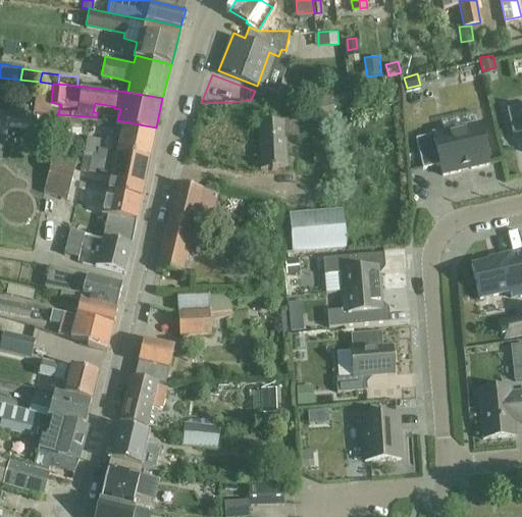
[(335,110),(331,91),(310,95),(313,114),(335,110)]
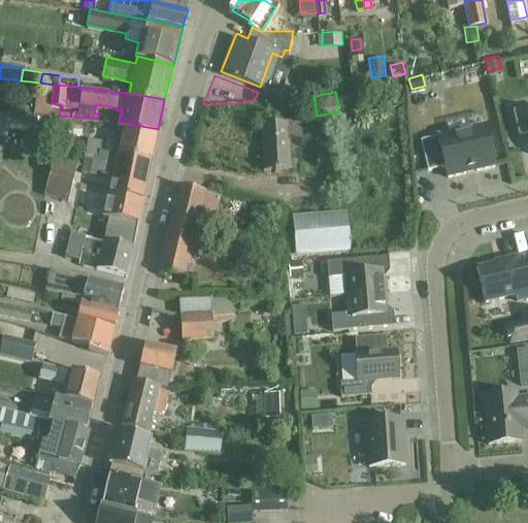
[(527,102),(513,107),(518,132),(527,129),(527,102)]
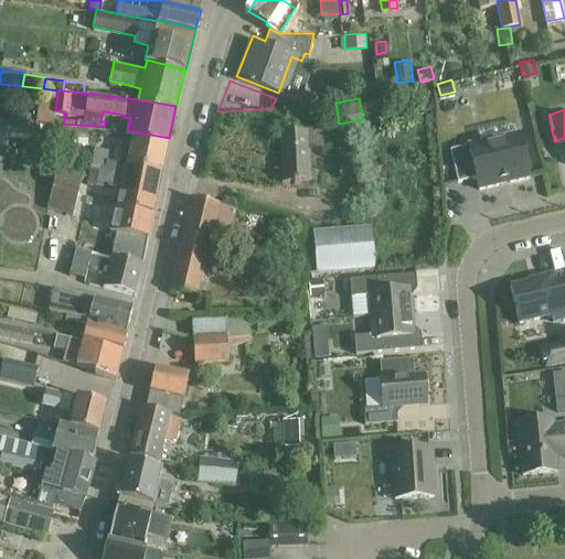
[(41,121),(0,115),(0,142),(1,143),(2,129),(40,133),(41,121)]
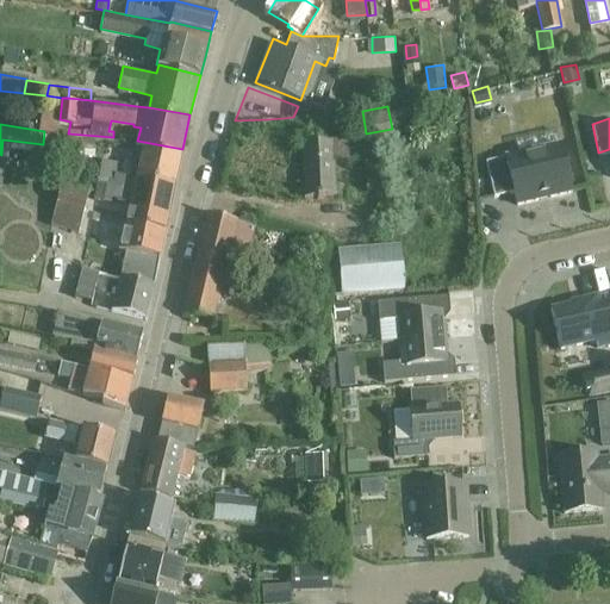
[(47,132),(45,142),(68,144),(68,138),(68,135),(47,132)]
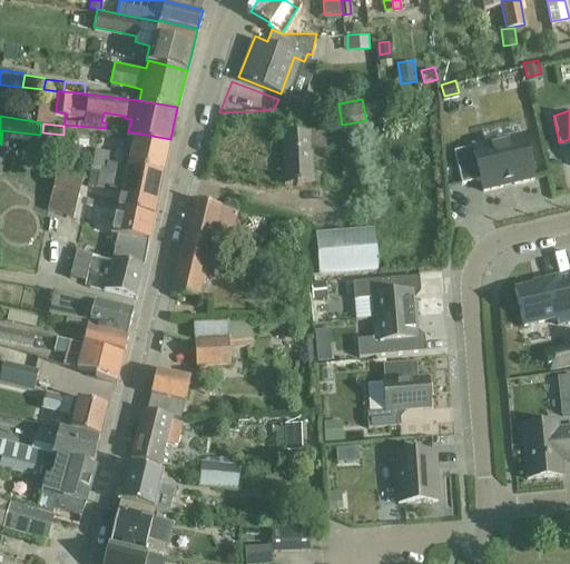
[(310,129),(282,130),(284,181),(314,179),(312,141),(326,140),(325,125),(310,126),(310,129)]
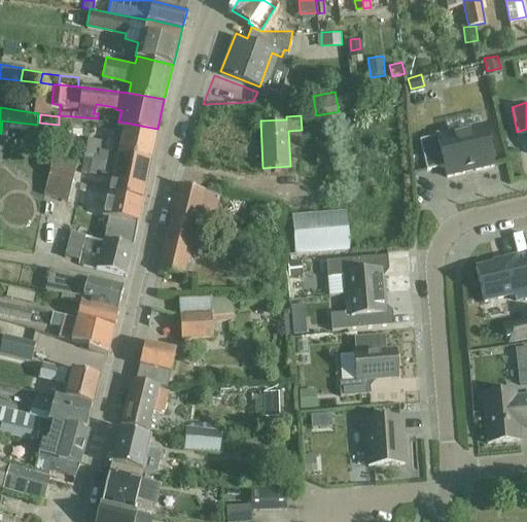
[(59,119),(59,125),(80,127),(81,118),(59,116),(59,119)]
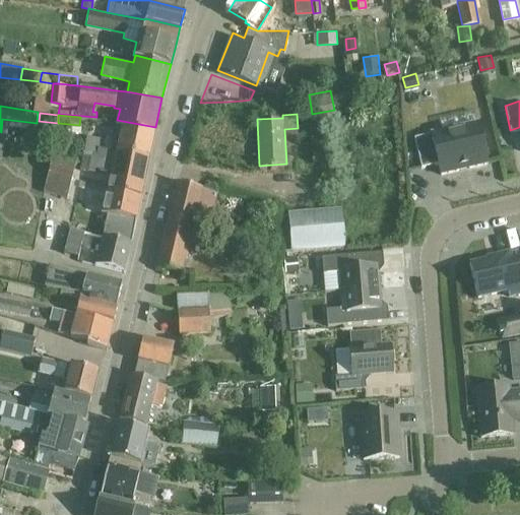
[(431,131),(413,135),(420,166),(438,162),(441,172),(459,168),(458,166),(468,164),(468,165),(488,161),(477,119),(442,127),(431,130),(431,131)]
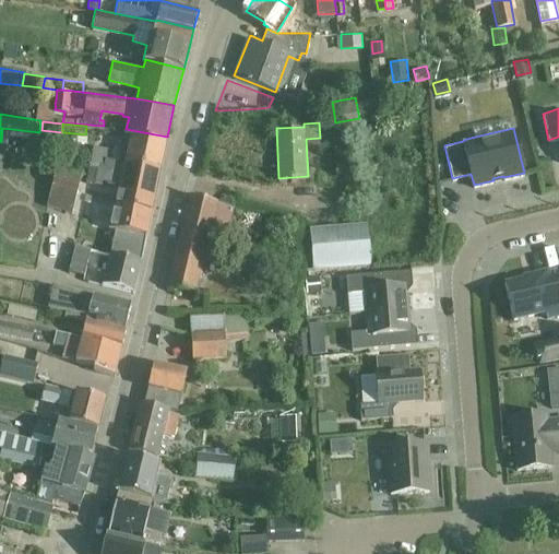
[(167,137),(126,129),(122,145),(129,146),(126,161),(161,168),(167,137)]
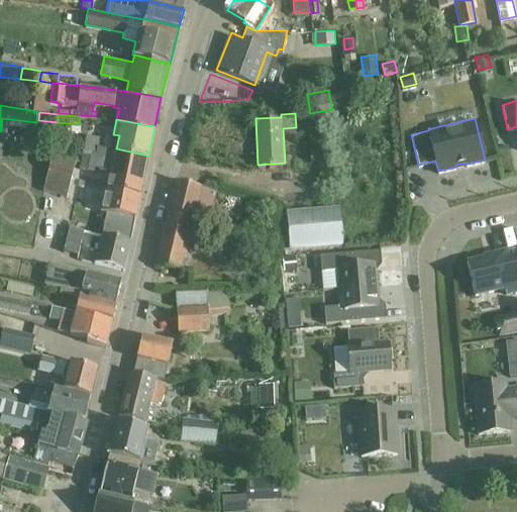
[(100,135),(86,133),(84,145),(84,147),(97,150),(98,145),(100,135)]
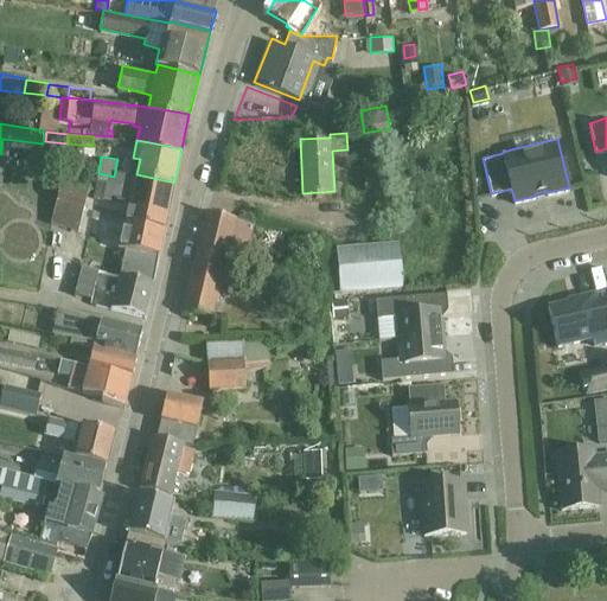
[(174,183),(136,174),(115,171),(114,177),(98,173),(94,194),(110,198),(112,193),(131,197),(126,221),(165,228),(174,183)]
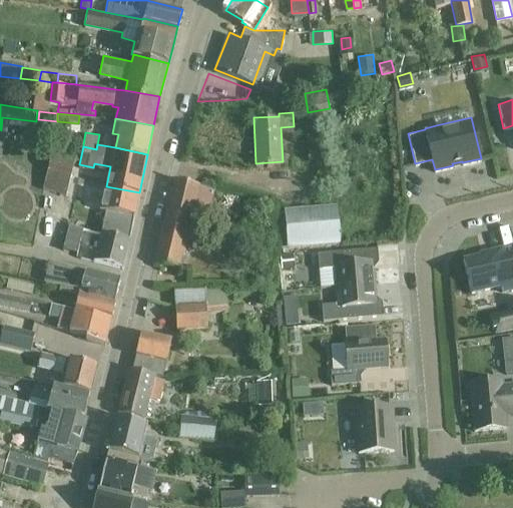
[(76,156),(52,150),(43,185),(67,191),(76,156)]
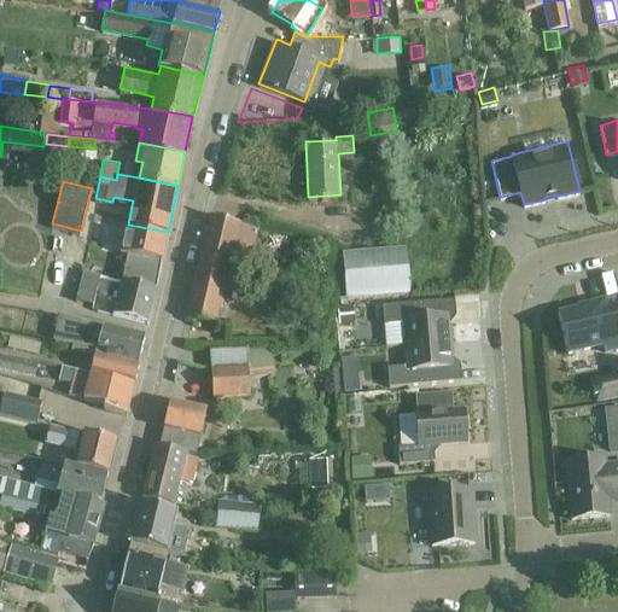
[(258,225),(211,213),(185,312),(214,320),(233,248),(251,252),(258,225)]
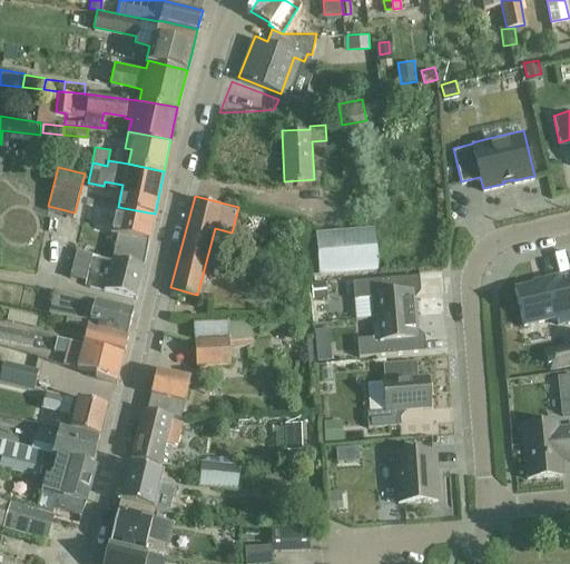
[(155,214),(118,207),(95,203),(91,215),(112,219),(110,230),(123,233),(117,257),(144,264),(155,214)]
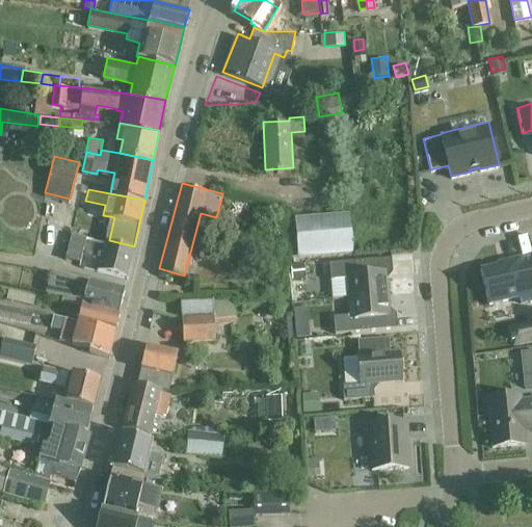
[(297,234),(299,255),(351,251),(347,212),(296,216),(296,217),(297,234)]
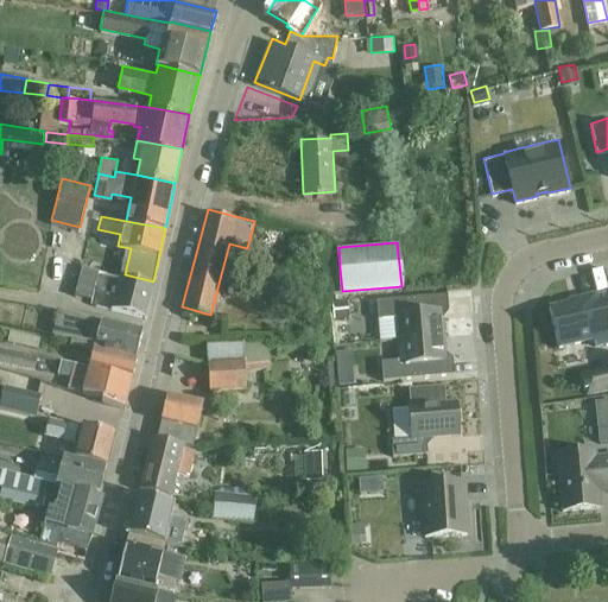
[(339,248),(328,249),(331,292),(342,291),(340,267),(339,248)]
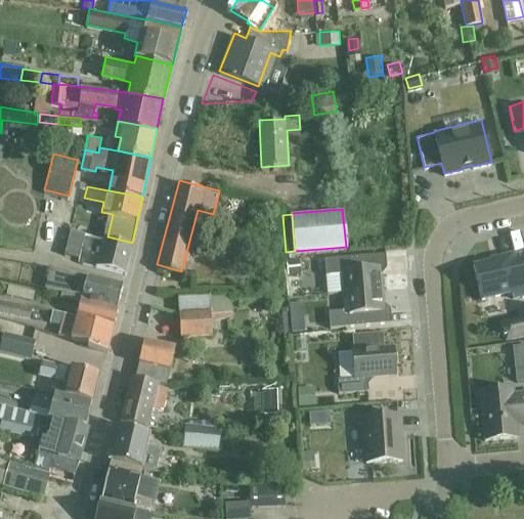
[(70,227),(63,252),(79,256),(85,231),(70,227)]
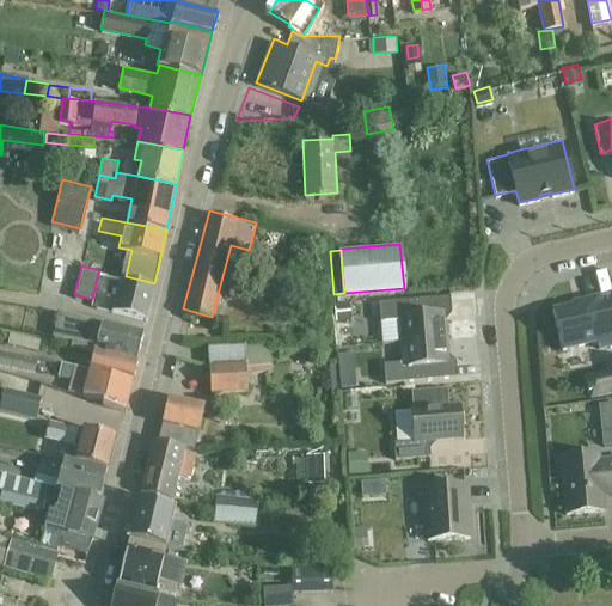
[(154,283),(126,276),(120,275),(112,308),(147,317),(154,283)]
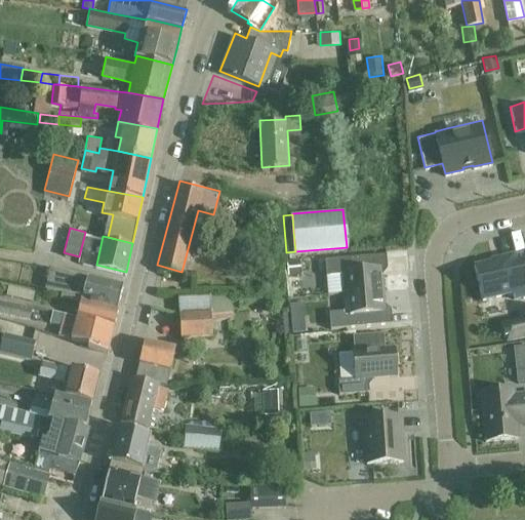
[(492,260),(474,264),(482,297),(512,290),(513,296),(524,293),(524,283),(518,251),(501,254),(501,257),(492,260)]
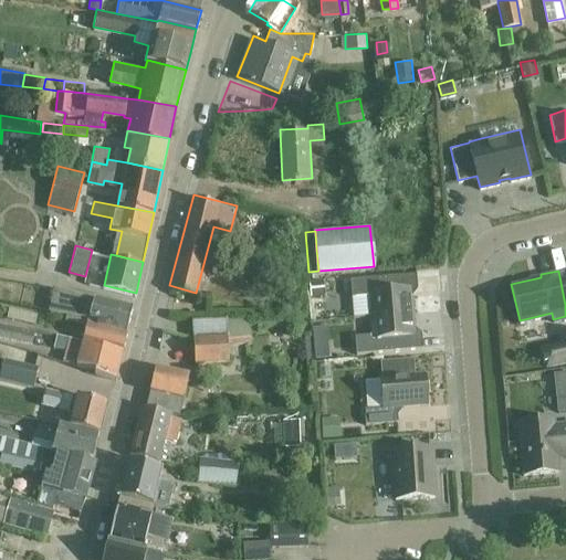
[(416,272),(350,277),(352,295),(353,314),(369,313),(413,309),(411,287),(417,287),(416,272)]
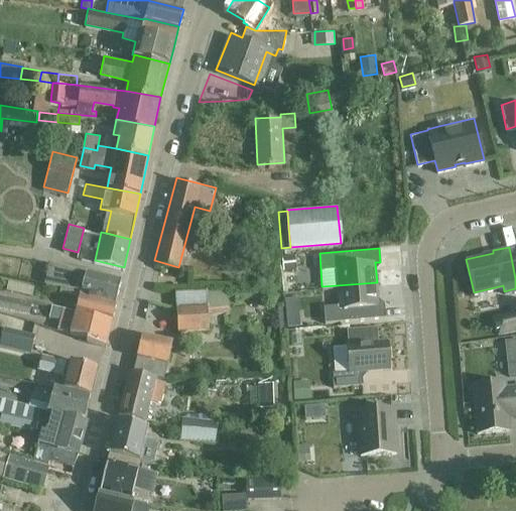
[(283,265),(293,264),(292,253),(282,253),(283,265)]
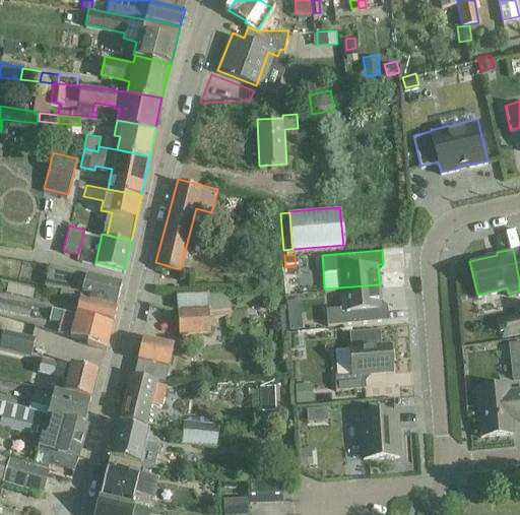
[(88,298),(116,305),(122,281),(49,263),(44,283),(80,291),(89,293),(88,298)]
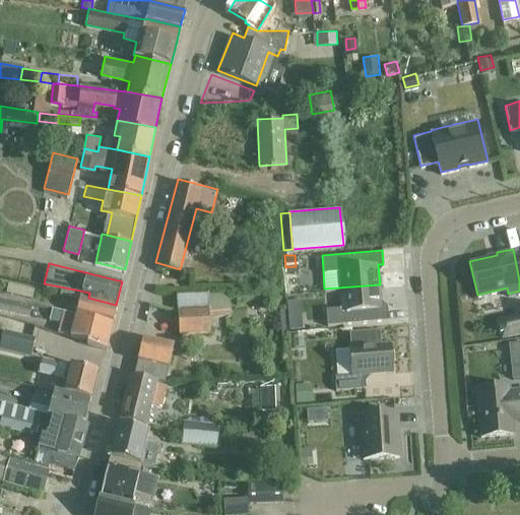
[(380,284),(339,287),(340,306),(326,307),(327,323),(388,318),(387,305),(381,305),(380,284)]
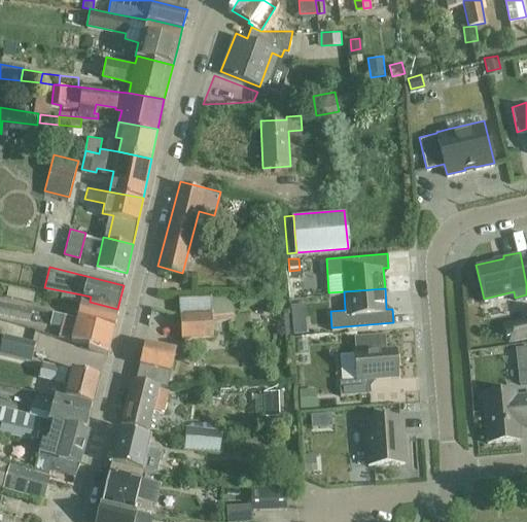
[(211,311),(179,313),(181,336),(212,334),(211,319),(235,317),(233,292),(210,294),(211,311)]
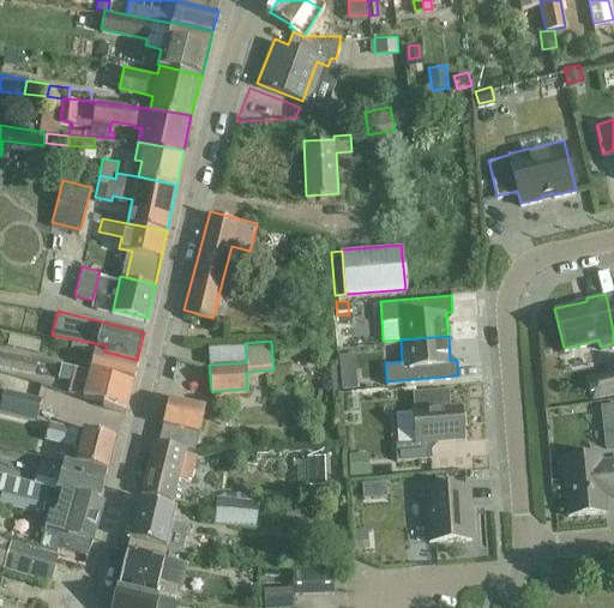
[(137,360),(104,351),(106,345),(95,343),(89,368),(132,379),(137,360)]
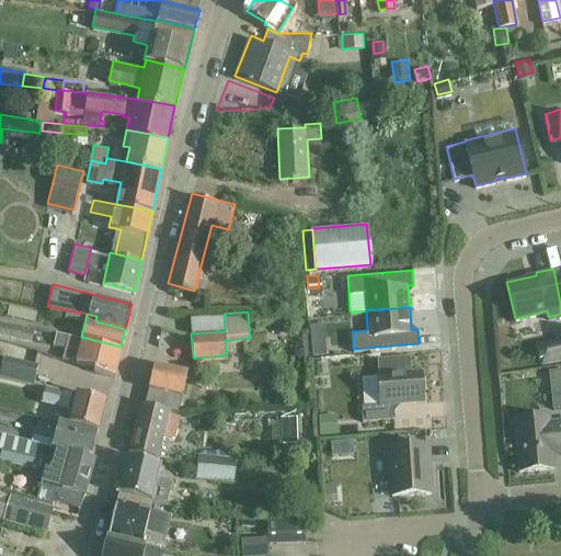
[(225,331),(224,314),(190,316),(191,333),(225,331)]
